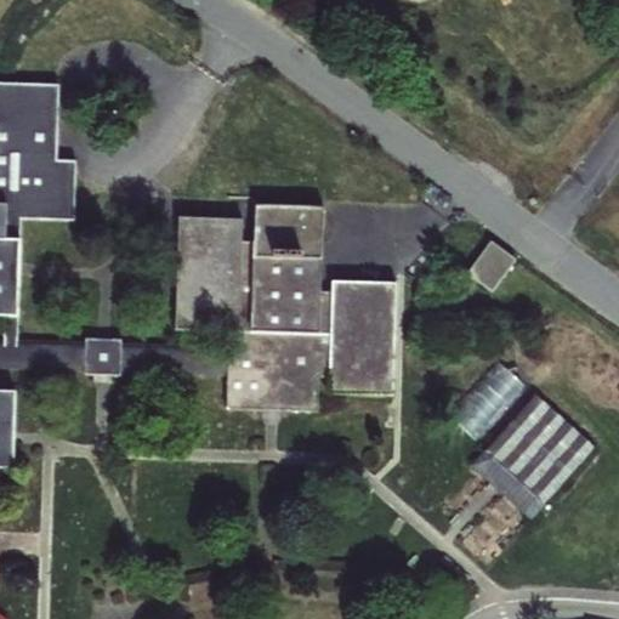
[(0,507),(1,509),(5,396),(0,396),(0,310),(7,311),(10,236),(24,237),(26,216),(79,219),(81,160),(62,160),(64,84),(0,81),(0,507)]
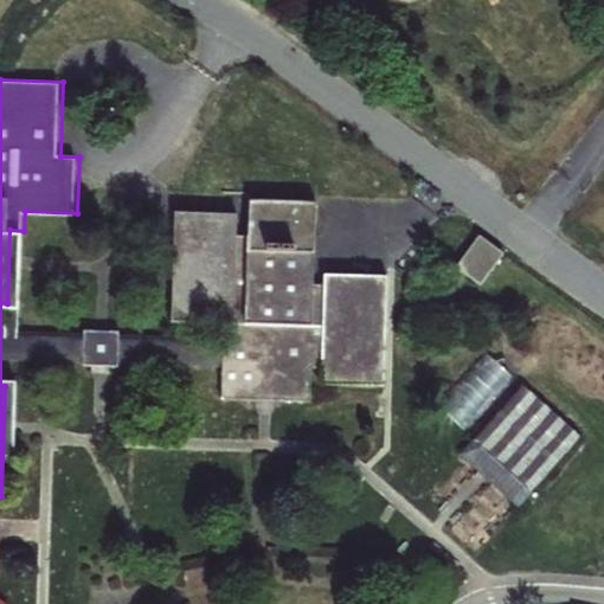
[(313,367),(322,368),(322,385),(386,387),(391,276),(326,274),(326,287),(314,287),(317,201),(250,199),(248,237),(236,237),(236,213),(172,211),(169,321),(232,323),(232,334),(223,334),(223,338),(222,371),(222,400),(310,404),(313,367)]
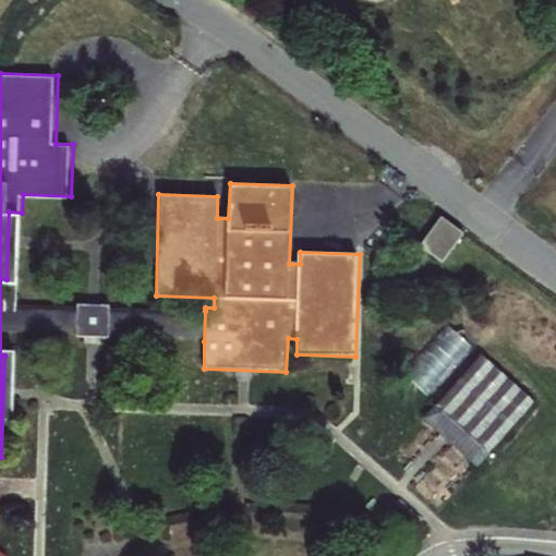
[(5,304),(19,304),(22,213),(9,212),(7,279),(5,304)]
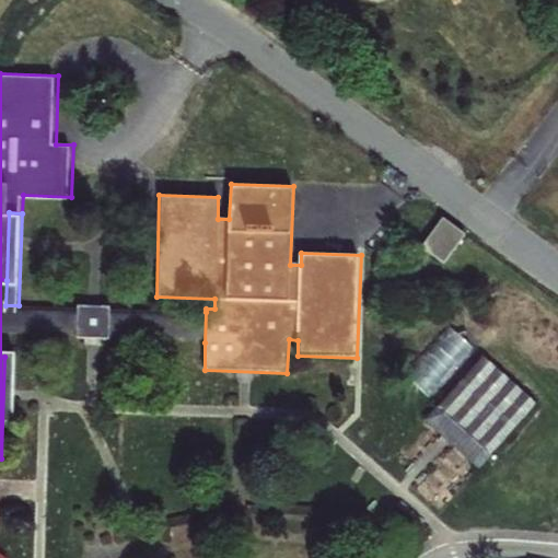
[(469,233),(444,213),(422,244),(448,263),(469,233)]
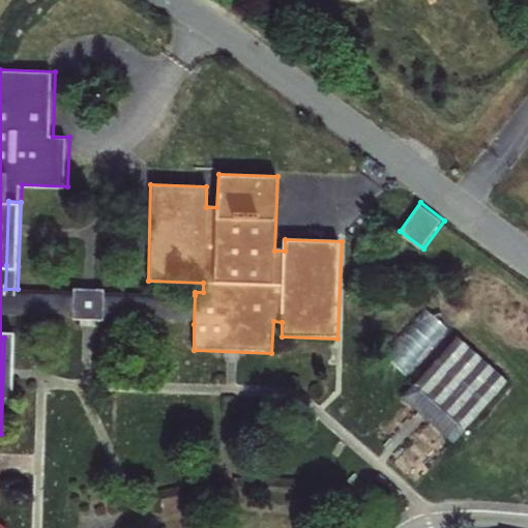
[(72,286),(72,291),(70,320),(70,323),(103,324),(104,321),(105,292),(105,288),(72,286)]
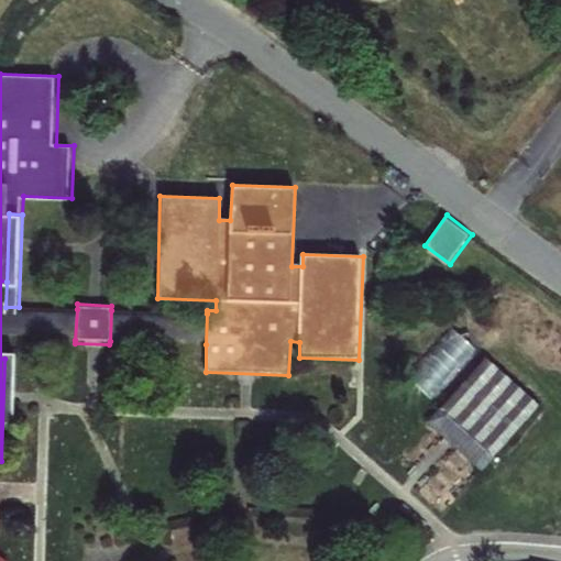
[(6,307),(0,306),(0,337),(75,340),(77,309),(19,307),(6,307)]
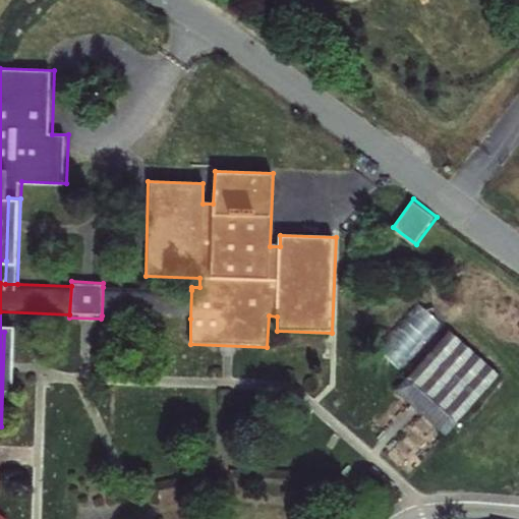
[(103,287),(102,315),(190,319),(191,290),(103,287)]
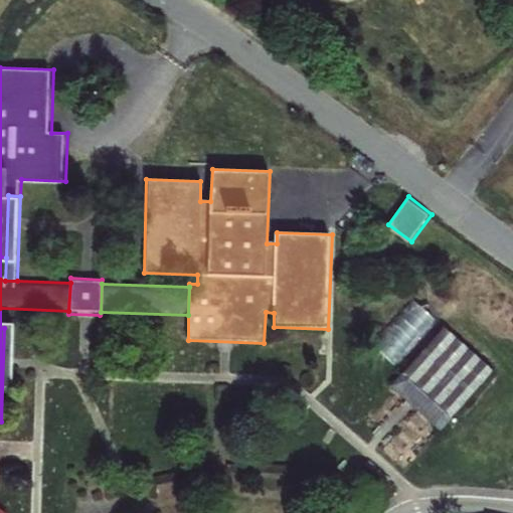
[(374,346),(399,365),(437,317),(411,297),(374,346)]
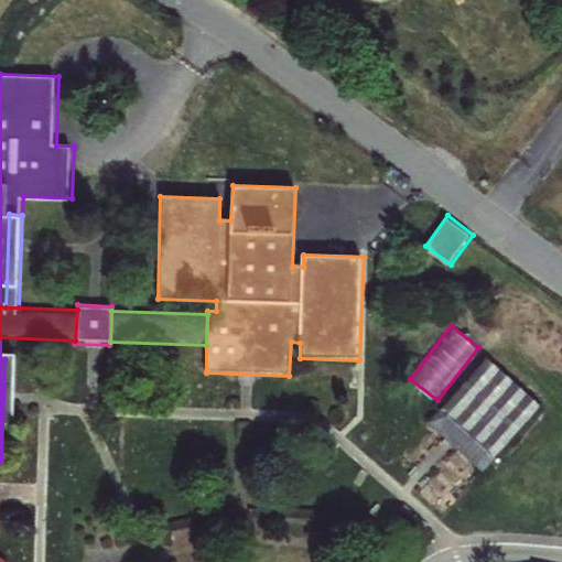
[(539,406),(485,357),(428,422),(482,471),(539,406)]
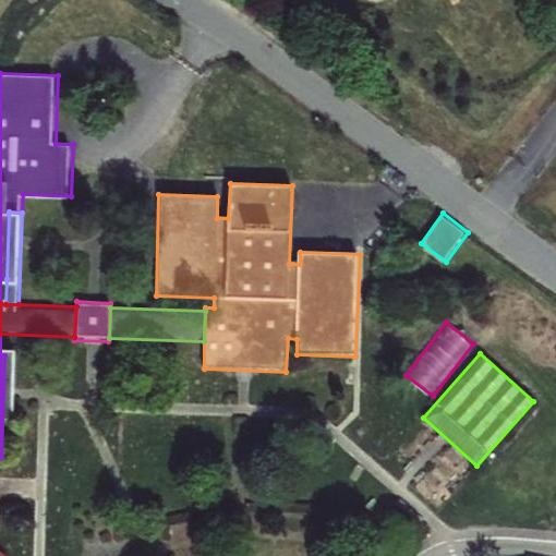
All buildings are outlined.
